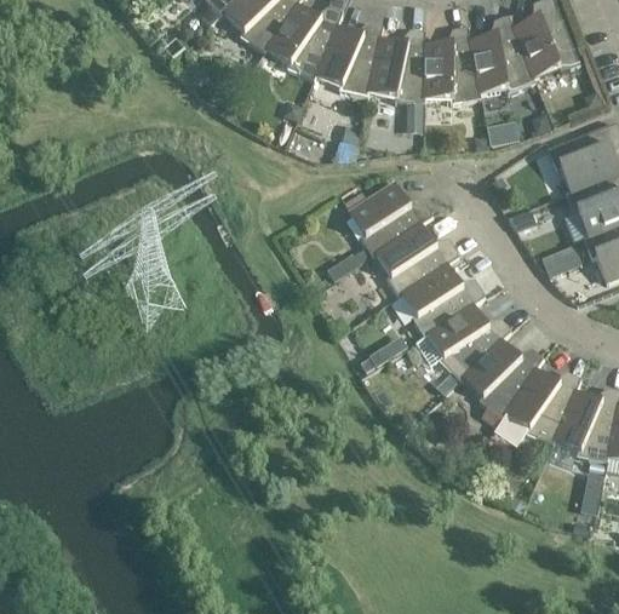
[(204,0),(210,6),(199,17),(208,27),(223,12),(222,12),(234,0),(204,0)]
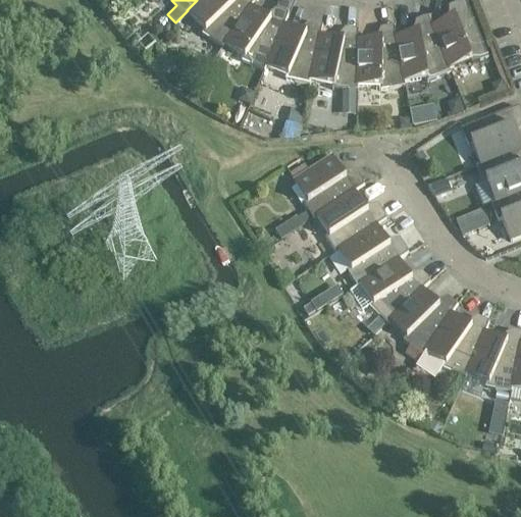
[(223,41),(222,41),(248,3),(249,3),(251,0),(197,0),(187,10),(188,10),(203,27),(201,30),(221,44),(223,41)]
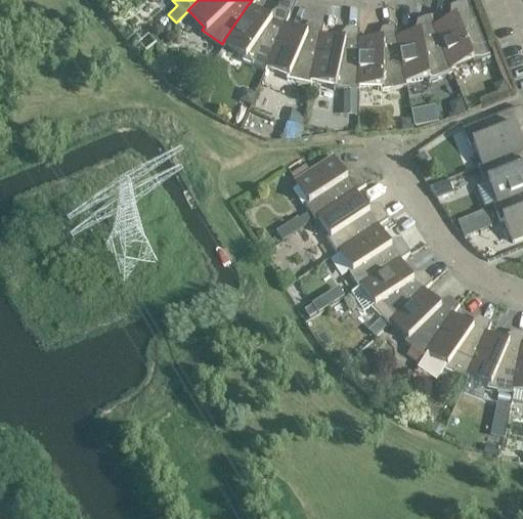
[(432,23),(448,67),(471,57),(472,61),(489,54),(467,0),(458,0),(449,3),(453,14),(433,23),(432,23)]
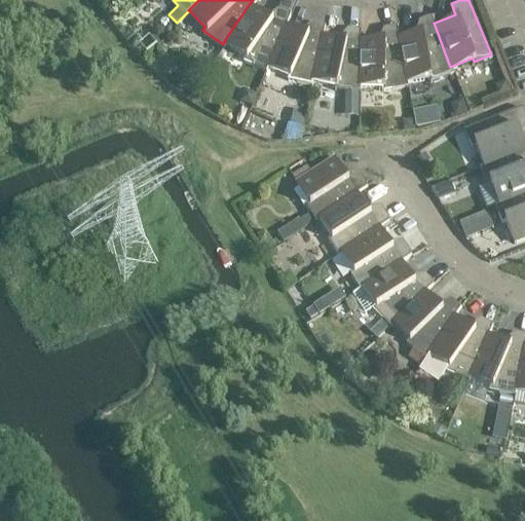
[(224,41),(225,41),(244,54),(242,58),(265,68),(267,64),(266,64),(284,22),(285,23),(289,11),(277,6),(272,16),(251,3),(250,3),(224,41)]
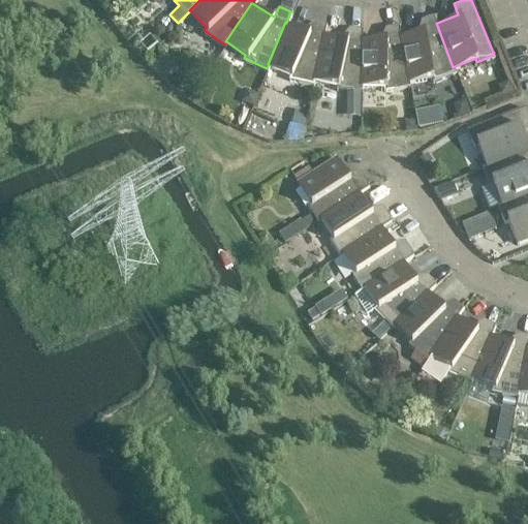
[(399,35),(407,80),(431,75),(432,80),(456,70),(453,67),(436,23),(437,23),(433,13),(421,18),(424,30),(400,35),(399,35)]
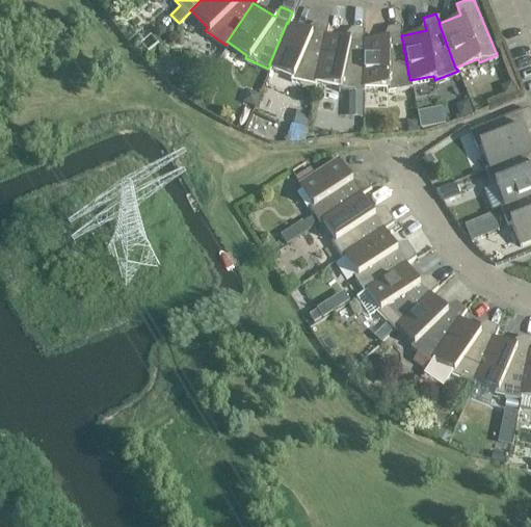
[(315,79),(314,79),(324,34),(325,34),(327,23),(315,20),(312,31),(288,23),(287,22),(269,64),(270,64),(291,74),(290,78),(315,83),(315,79)]
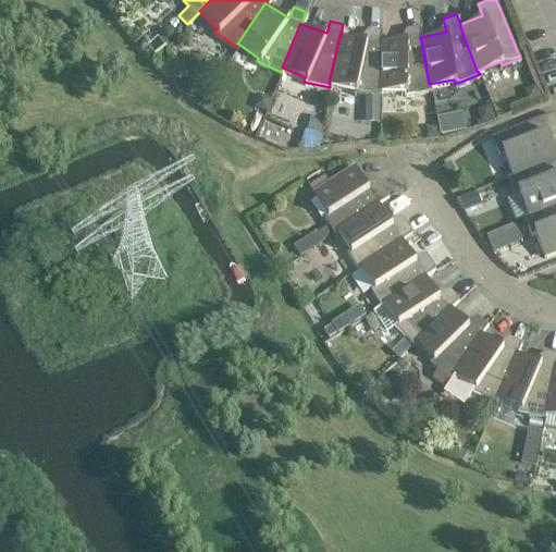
[(429,84),(420,37),(421,37),(419,25),(405,27),(407,39),(381,40),(380,40),(379,88),(404,88),(405,93),(431,88),(429,84)]
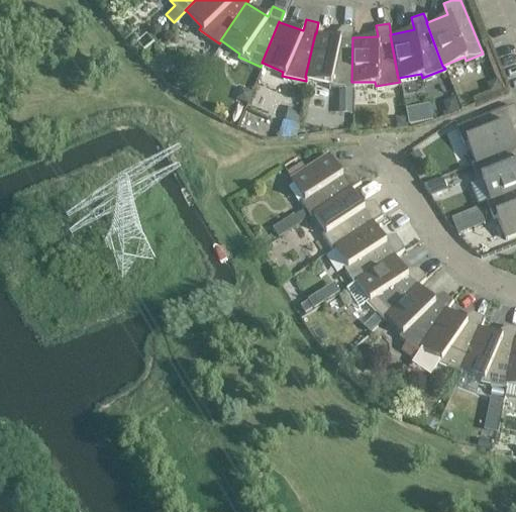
[(352,37),(353,37),(353,25),(340,25),(340,37),(316,33),(315,33),(305,77),(306,77),(328,82),(328,86),(352,86),(351,82),(352,37)]
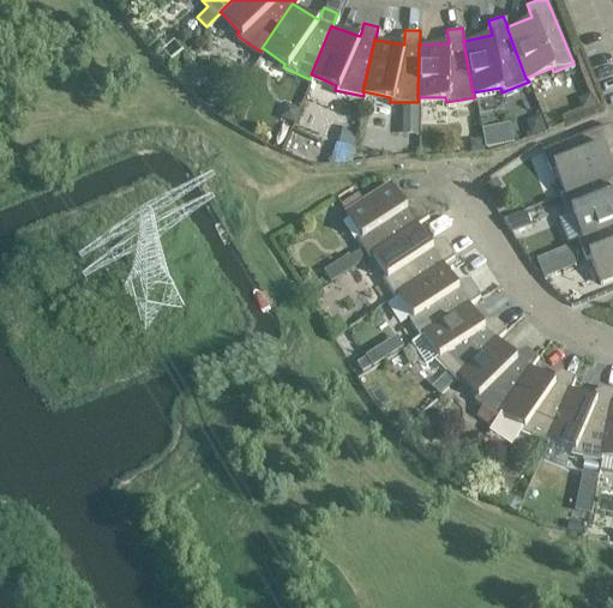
[(586,94),(582,101),(586,109),(598,104),(593,91),(586,94)]
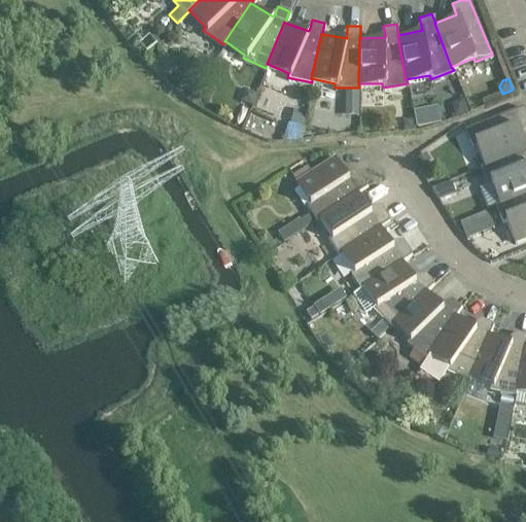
[(244,85),(240,98),(252,102),(256,90),(244,85)]
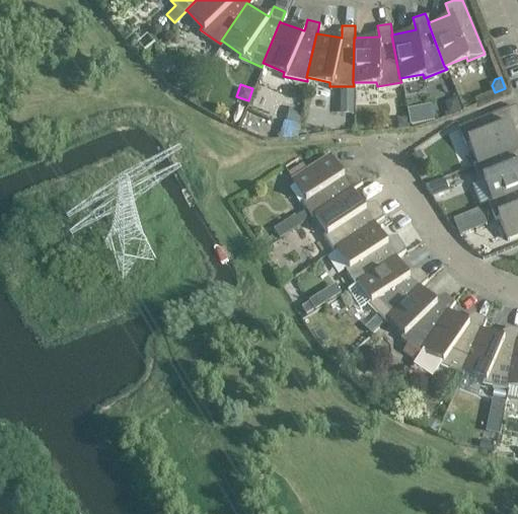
[(341,87),(341,104),(354,104),(354,87),(341,87)]
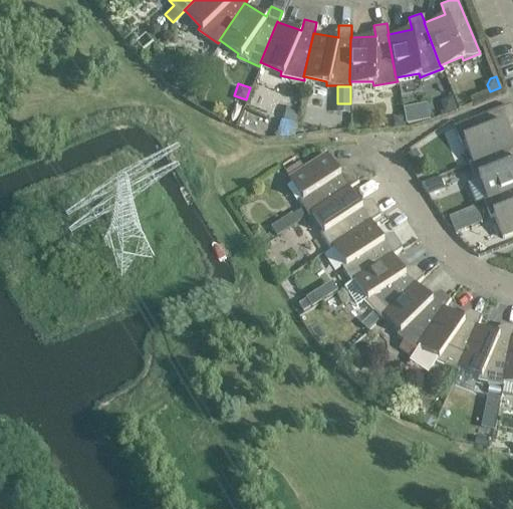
[(446,96),(443,103),(446,110),(457,106),(452,93),(446,96)]
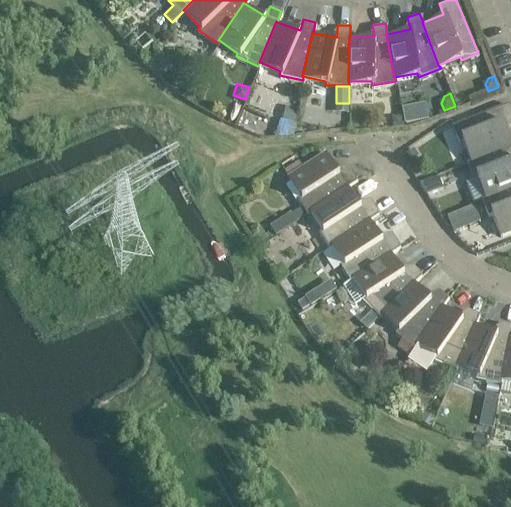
[(407,116),(430,112),(427,97),(404,102),(407,116)]
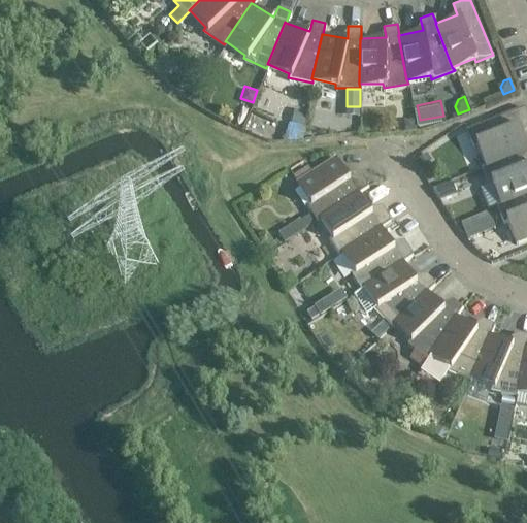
[(526,115),(523,104),(465,127),(471,143),(475,142),(484,163),(485,164),(526,146),(526,145),(519,125),(526,121),(526,115)]
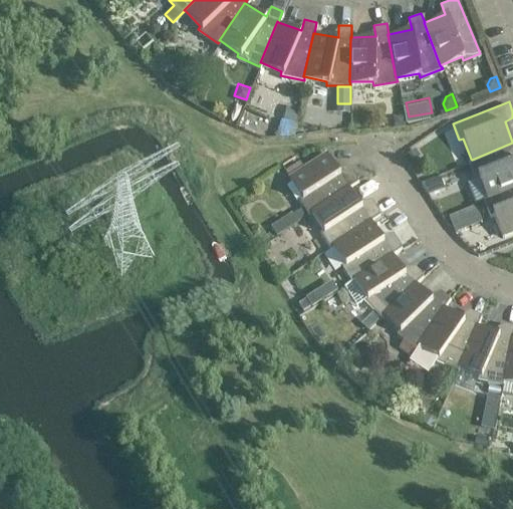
[(286,104),(284,117),(295,119),(298,106),(286,104)]
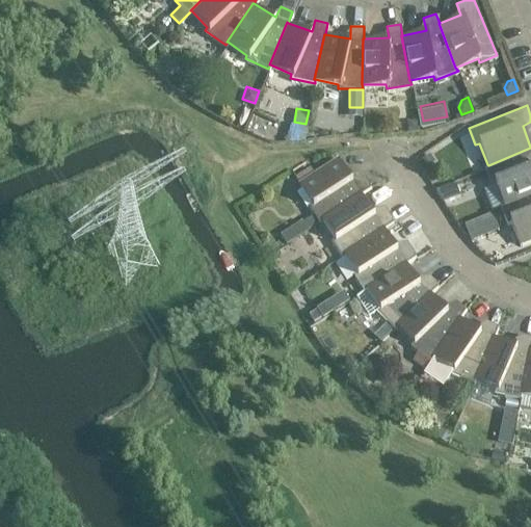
[(419,117),(407,117),(407,129),(419,128),(419,117)]
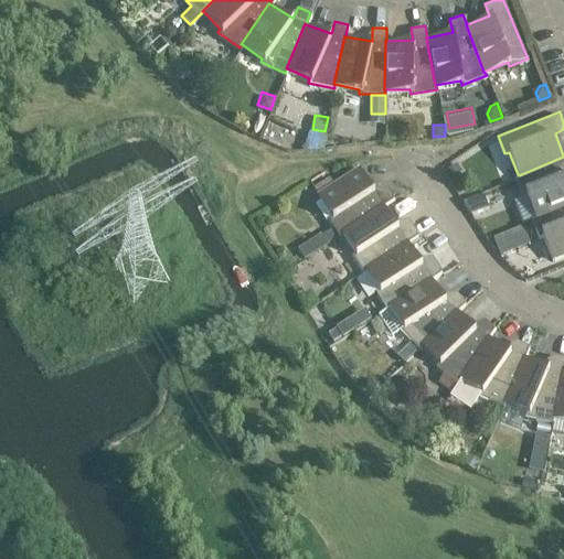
[(309,129),(301,147),(321,146),(325,132),(309,129)]
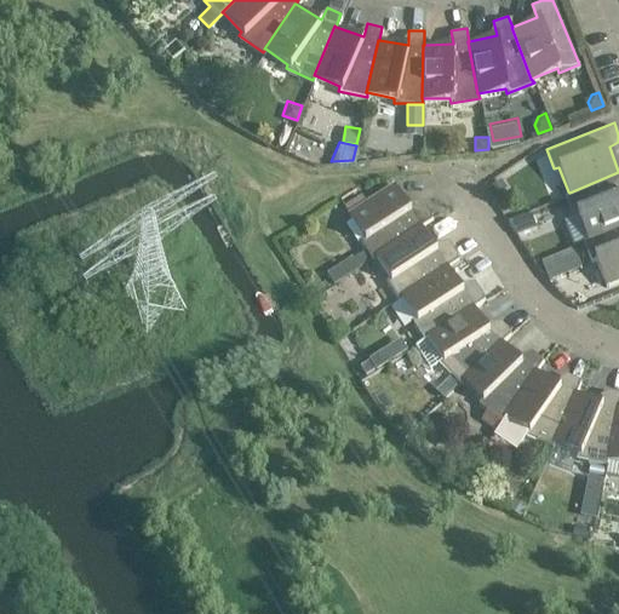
[(568,191),(565,194),(572,213),(577,212),(586,236),(586,237),(618,224),(618,172),(569,193),(568,191)]
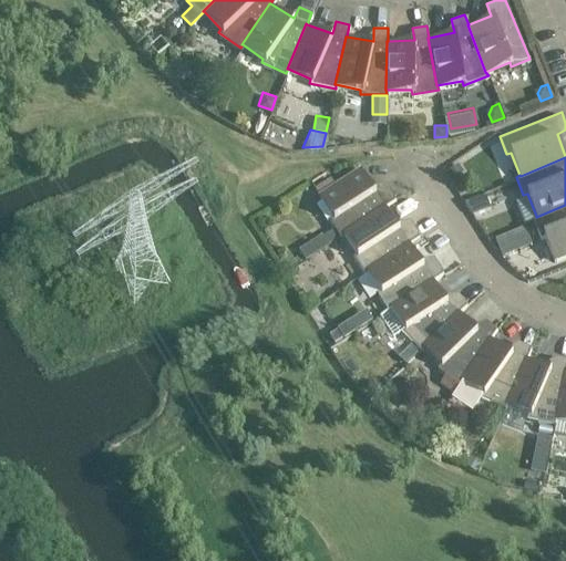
[(458,160),(449,167),(453,174),(462,167),(458,160)]
